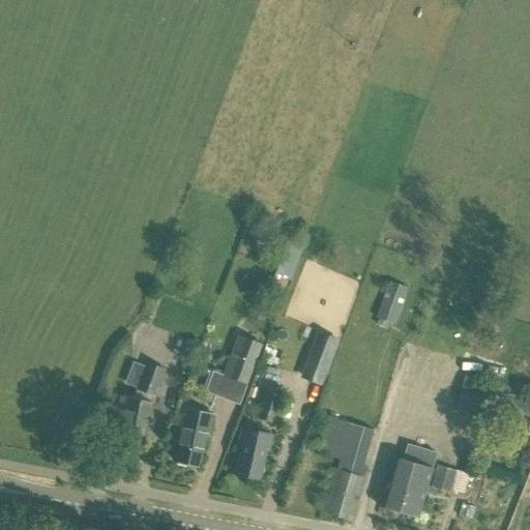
[(280,264),(293,270),(310,237),(296,231),(280,264)]
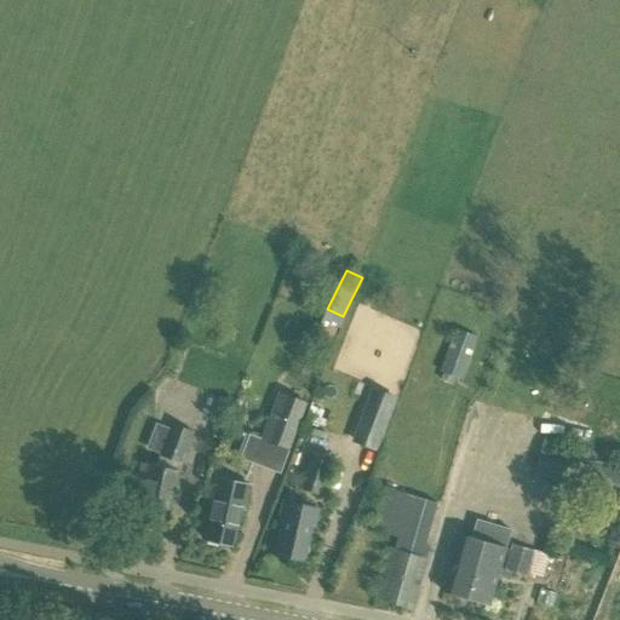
[(442,372),(440,378),(454,384),(457,378),(461,379),(476,337),(457,329),(441,372),(442,372)]
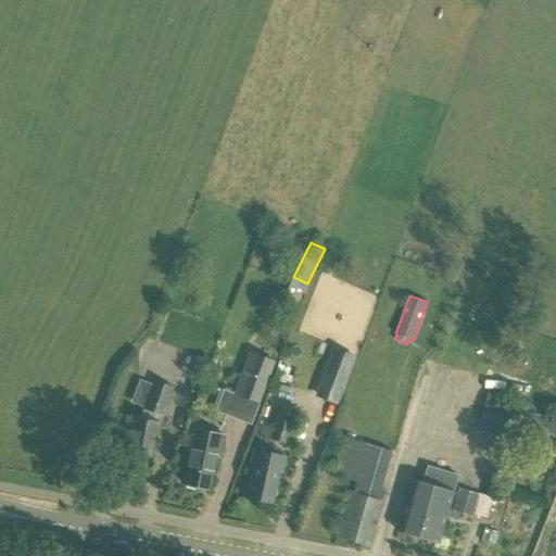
[(356,356),(339,350),(319,397),(337,405),(356,356)]
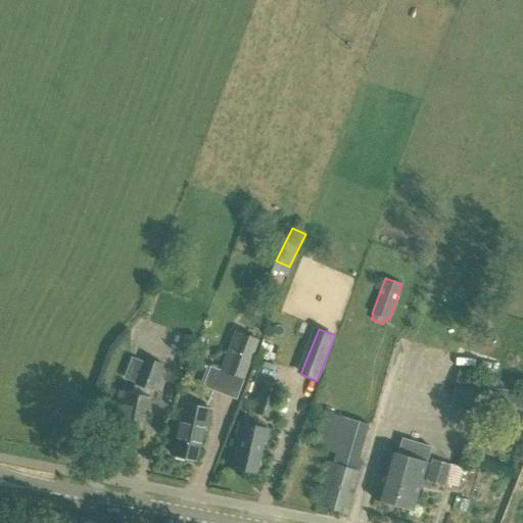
[(242,379),(249,359),(257,339),(234,330),(219,370),(231,375),(242,379)]
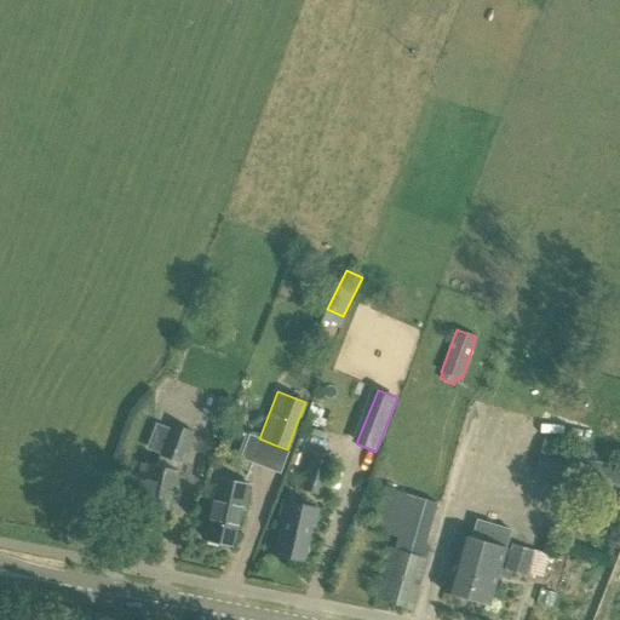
[(325,415),(331,399),(315,394),(309,411),(325,415)]
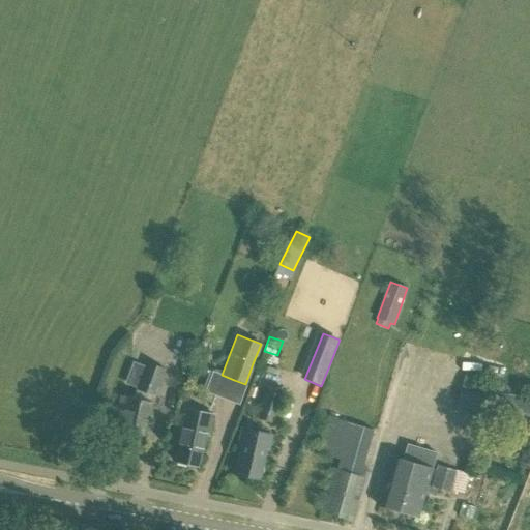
[(136,390),(155,396),(166,370),(146,362),(143,370),(133,365),(124,385),(136,389),(136,390)]
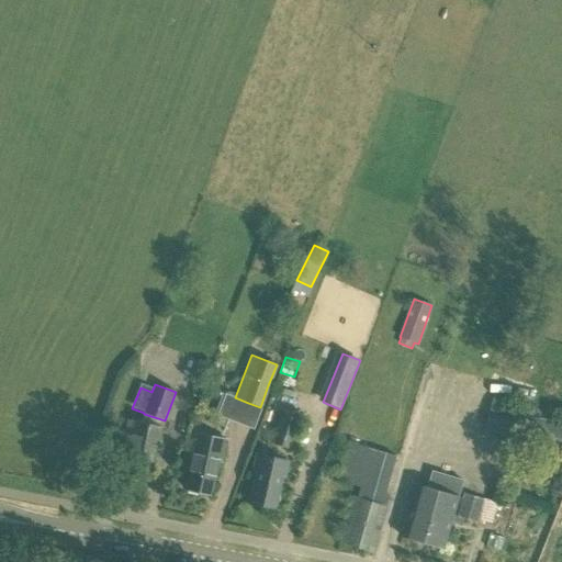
[(483,430),(561,452),(561,425),(491,406),(483,430)]
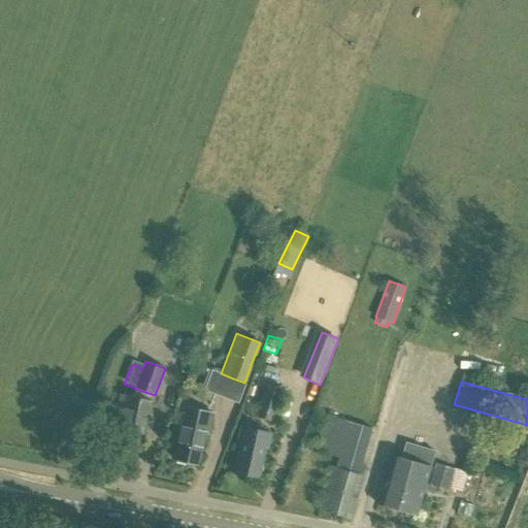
[(255,417),(273,423),(282,397),(264,391),(255,417)]
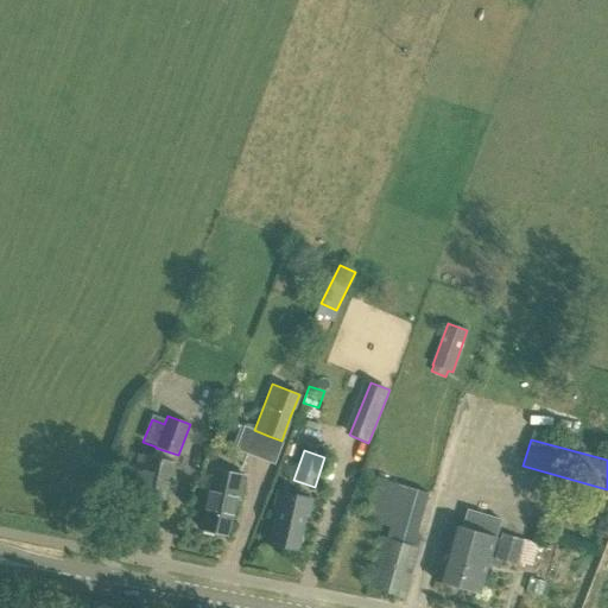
[(126,510),(133,511),(132,514),(162,520),(175,463),(145,457),(137,494),(131,493),(126,510)]
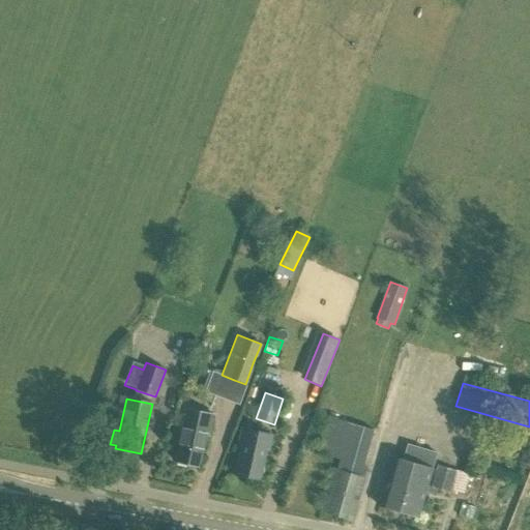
[(174,461),(199,467),(206,436),(210,437),(214,418),(182,411),(178,428),(181,429),(174,461)]
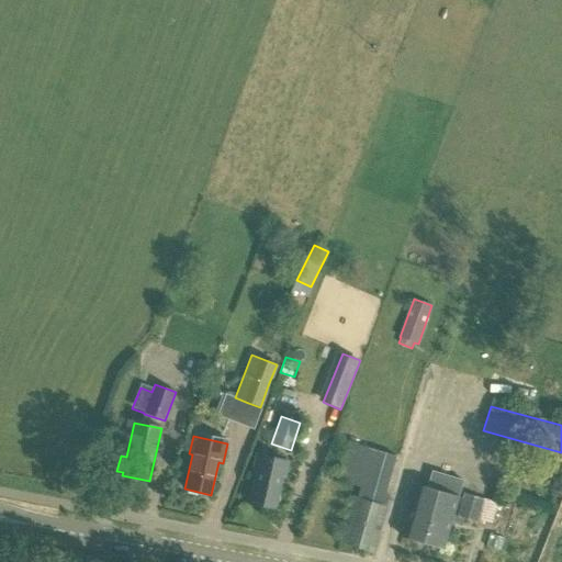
[(248,503),(276,508),(282,475),(285,476),(289,461),(256,454),(253,469),(256,470),(248,503)]
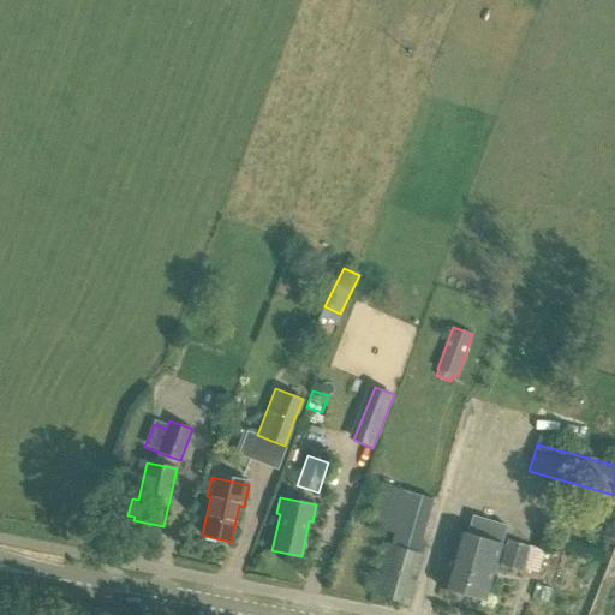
[(440,587),(483,599),(493,569),(506,573),(507,568),(537,577),(544,550),(507,539),(500,565),(494,563),(505,527),(471,517),(466,535),(455,532),(440,587)]
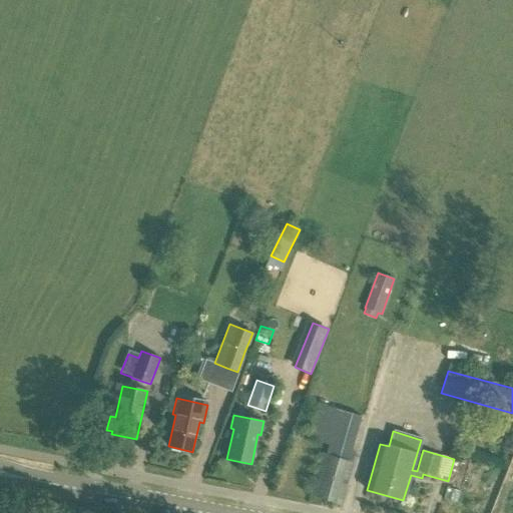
[(322,455),(310,495),(342,504),(353,464),(322,455)]
